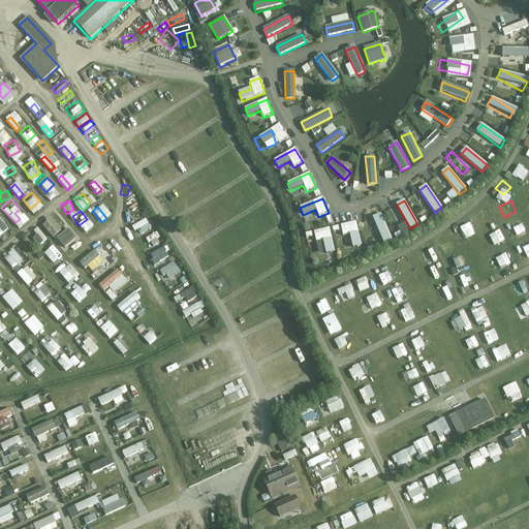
[(381,215),(373,218),(384,243),(392,240),(381,215)]
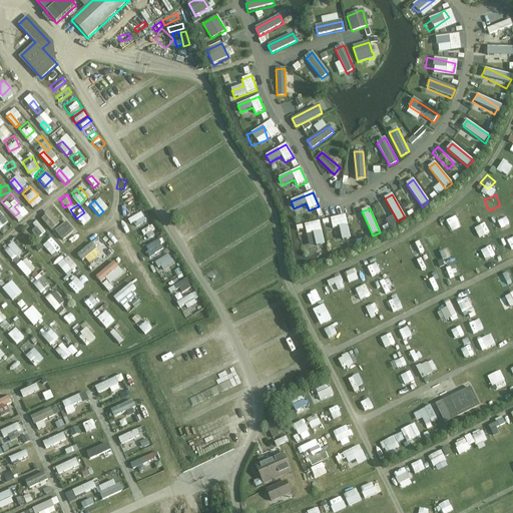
[(41,219),(51,231),(59,224),(48,211),(44,214),(45,216),(41,219)]
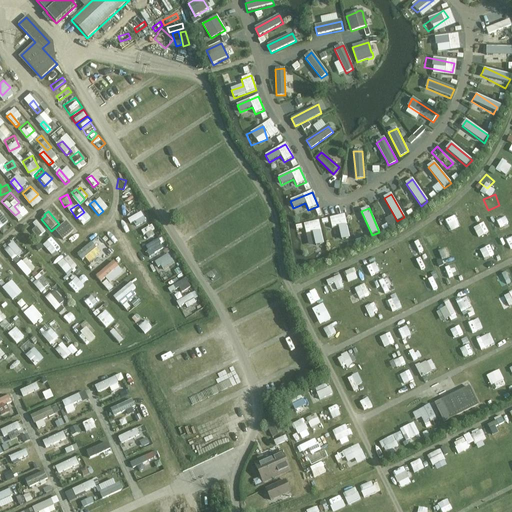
[(442,220),(453,216),(451,211),(440,215),(442,220)]
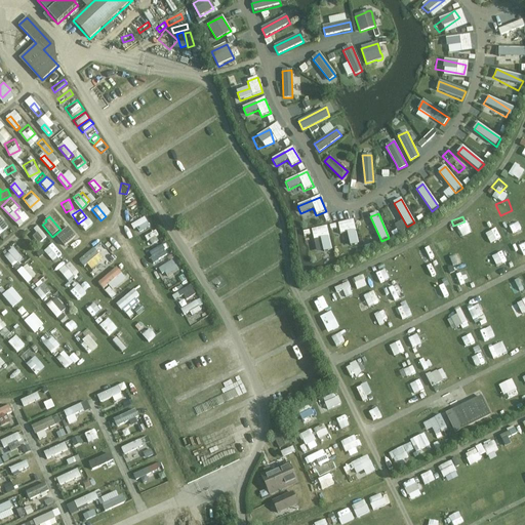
[(132,225),(135,229),(146,223),(144,218),(132,225)]
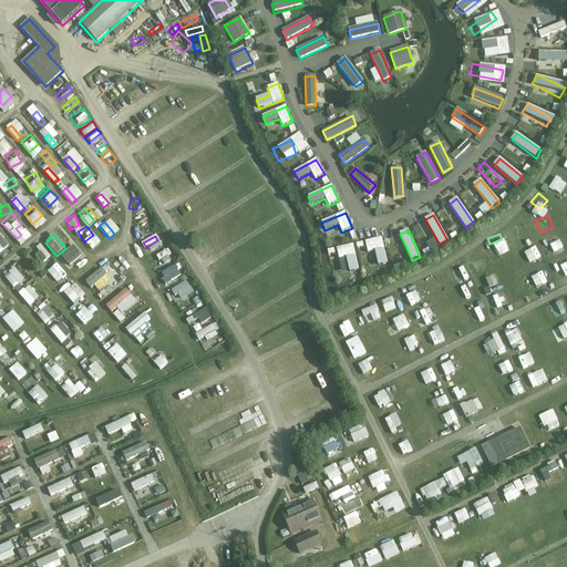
[(388,264),(382,238),(366,243),(368,254),(375,251),(379,266),(388,264)]
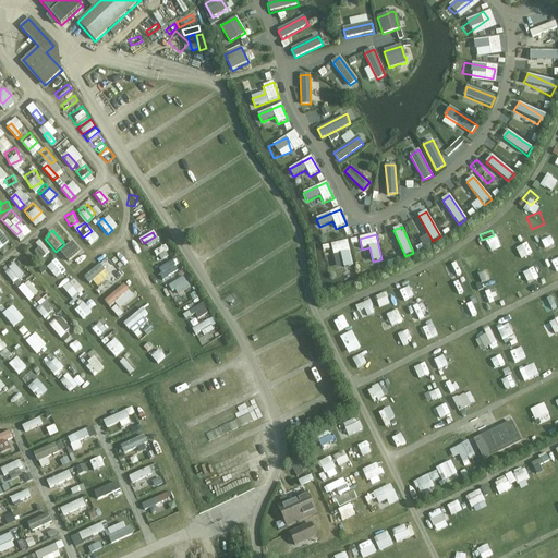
[(46,256),(50,252),(39,241),(36,244),(46,256)]
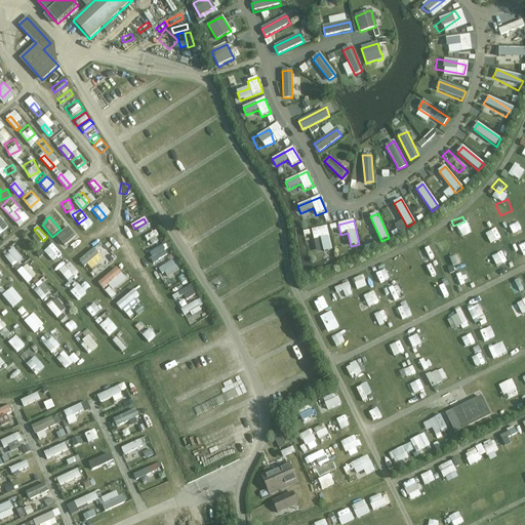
[(65,246),(76,237),(68,228),(56,237),(65,246)]
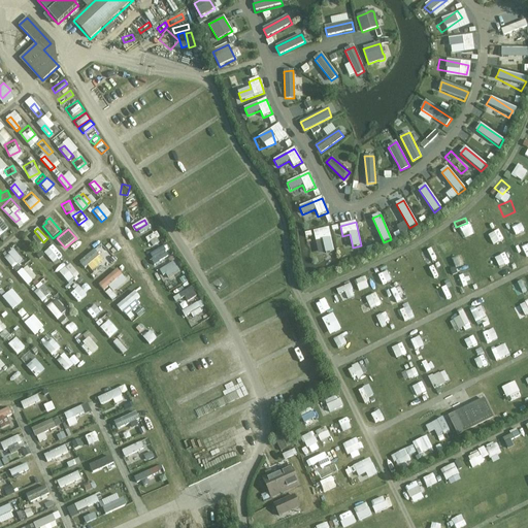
[(147,242),(159,237),(156,232),(144,238),(147,242)]
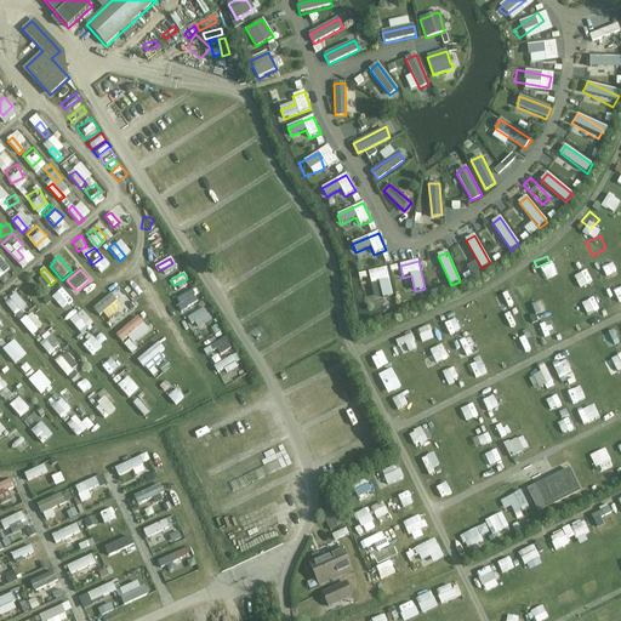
[(518,288),(529,283),(525,275),(514,280),(518,288)]
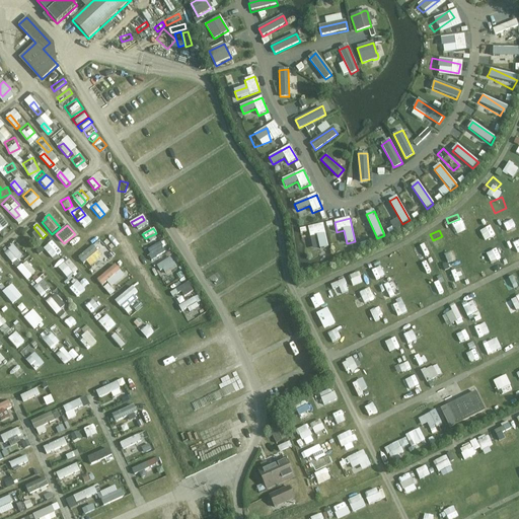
[(508,237),(512,246),(518,242),(518,235),(517,232),(508,237)]
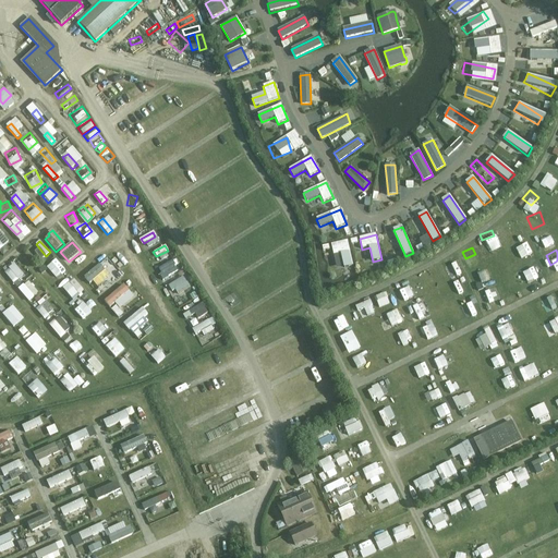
[(336,254),(324,261),(329,281),(344,277),(336,254)]
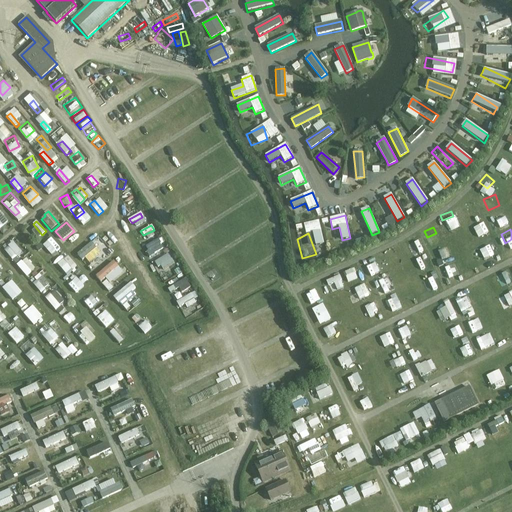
[(141,241),(146,251),(151,249),(148,243),(156,239),(154,234),(141,241)]
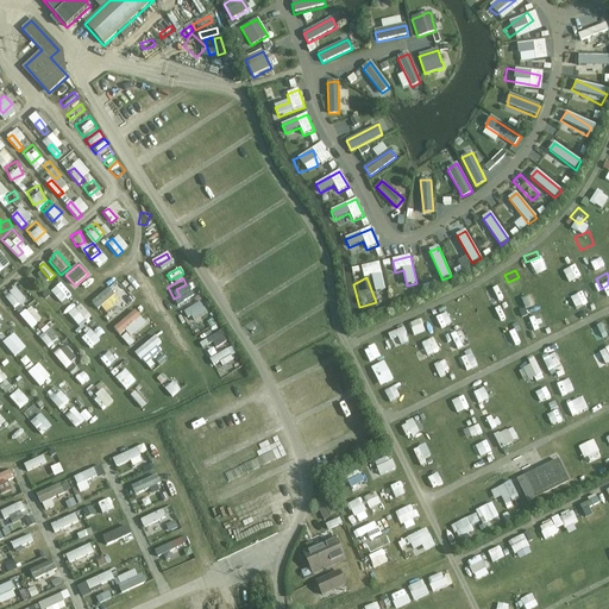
[(93,288),(98,295),(106,288),(100,282),(93,288)]
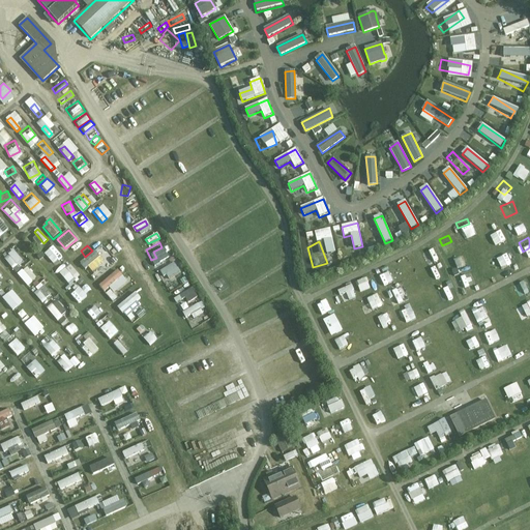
[(51,251),(61,262),(65,259),(55,246),(51,251)]
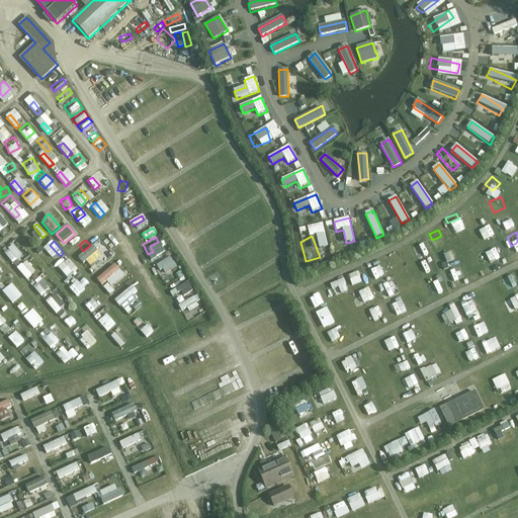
[(100,253),(110,248),(108,244),(98,249),(100,253)]
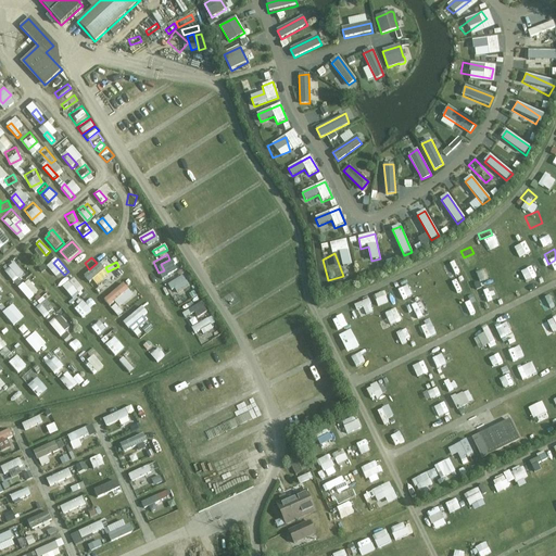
[(174,266),(161,275),(163,279),(177,272),(174,266)]
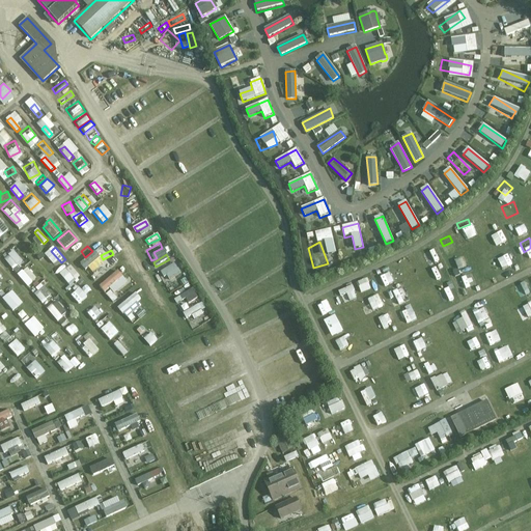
[(2,258),(12,270),(17,267),(6,255),(2,258)]
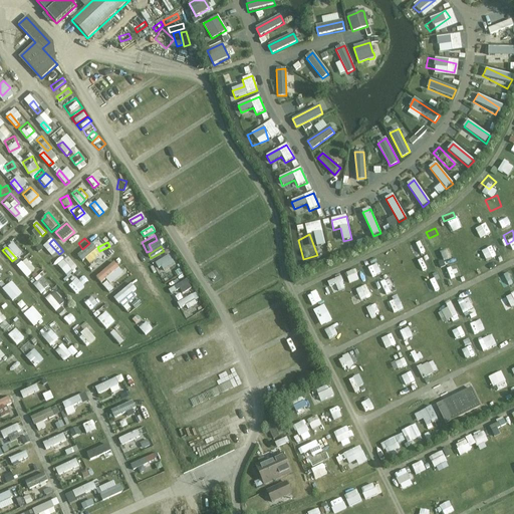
[(125,259),(120,249),(105,258),(110,267),(125,259)]
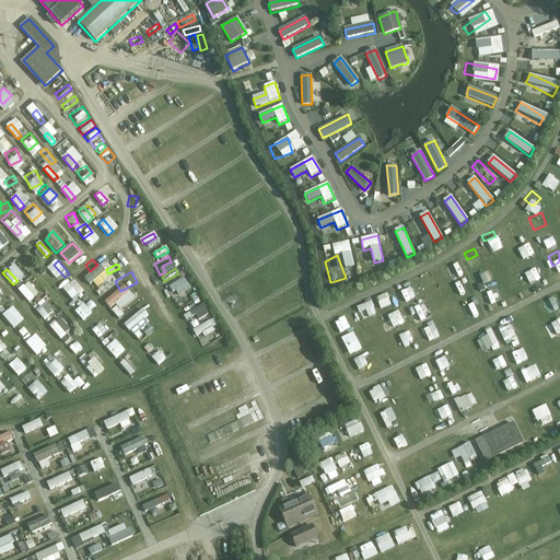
[(70,272),(61,281),(72,293),(81,284),(70,272)]
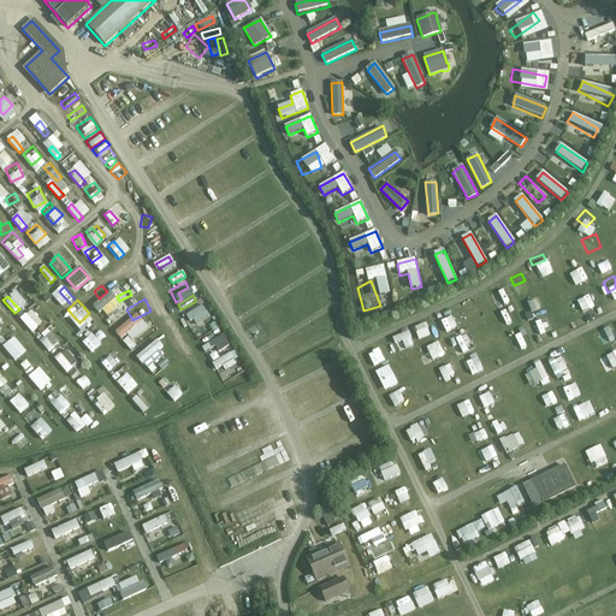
[(206,313),(202,308),(188,318),(191,323),(206,313)]
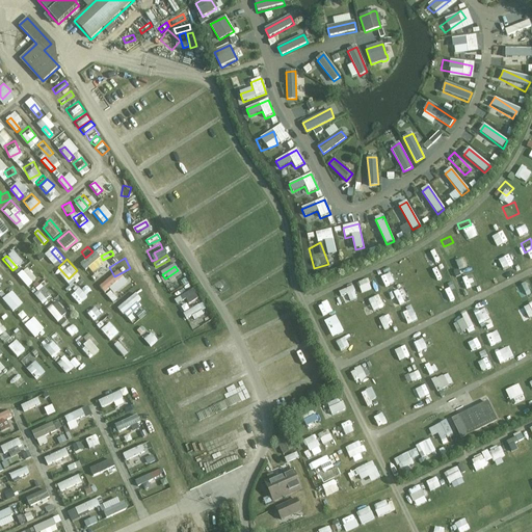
[(100,287),(108,280),(99,268),(90,275),(100,287)]
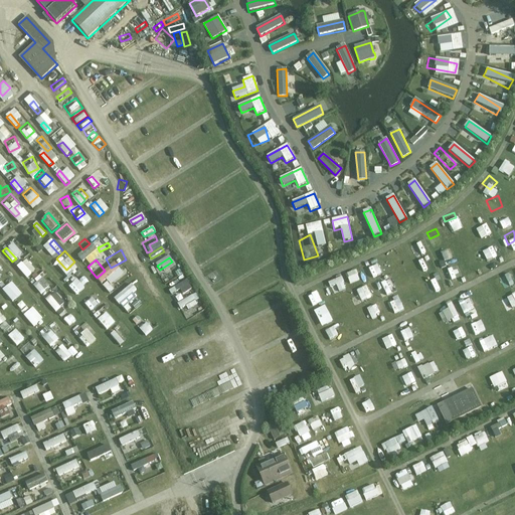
[(26,278),(29,275),(20,264),(16,267),(26,278)]
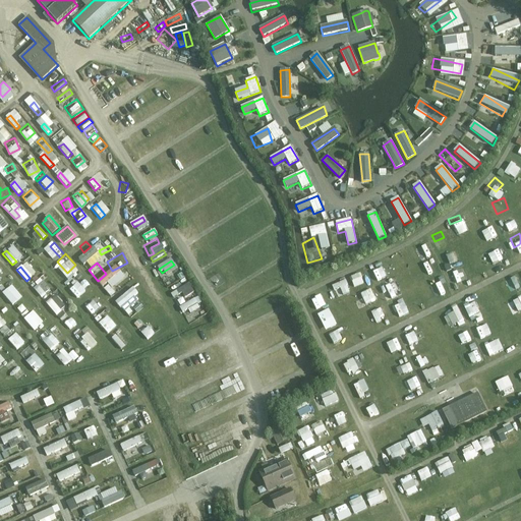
[(452,269),(448,271),(452,281),(456,279),(452,269)]
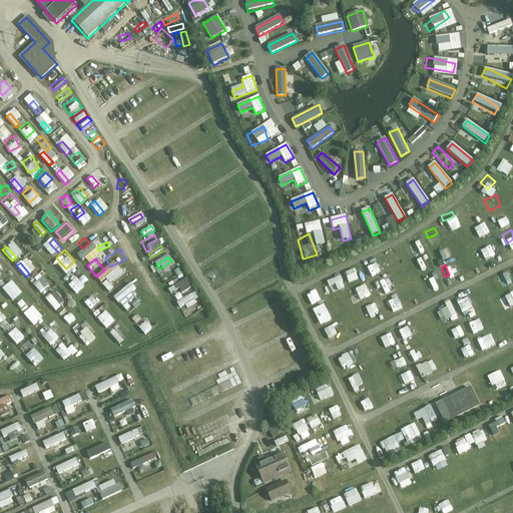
[(358,266),(351,269),(355,281),(362,279),(358,266)]
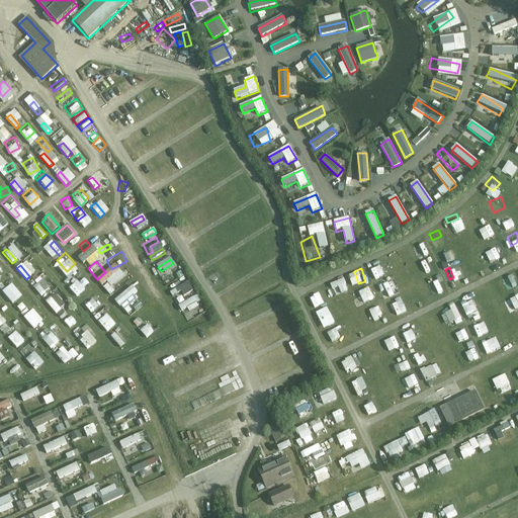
[(72,290),(80,283),(72,273),(64,280),(72,290)]
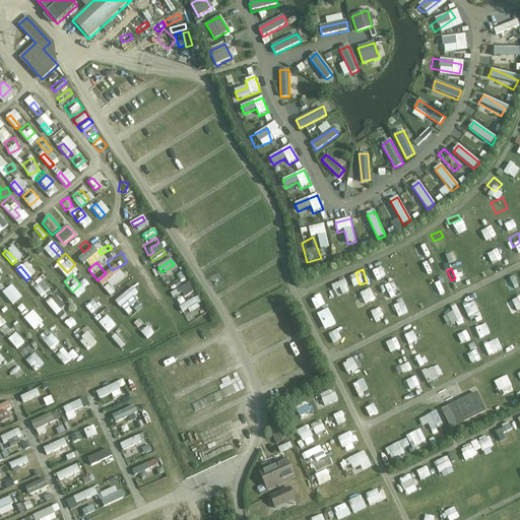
[(502,277),(506,287),(515,284),(512,274),(502,277)]
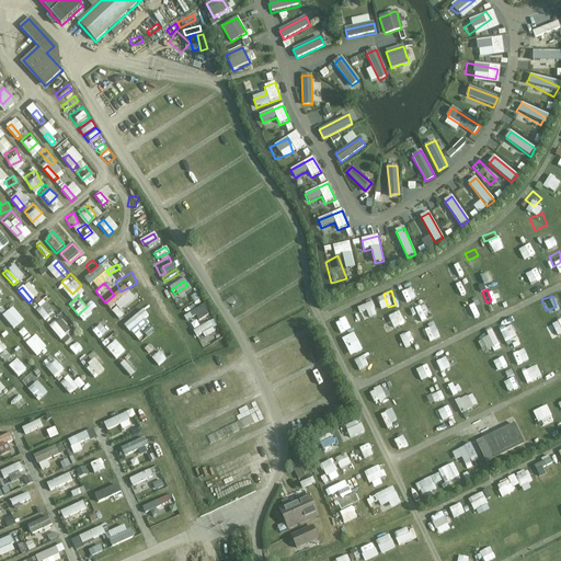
[(44,319),(54,311),(45,299),(34,307),(44,319)]
